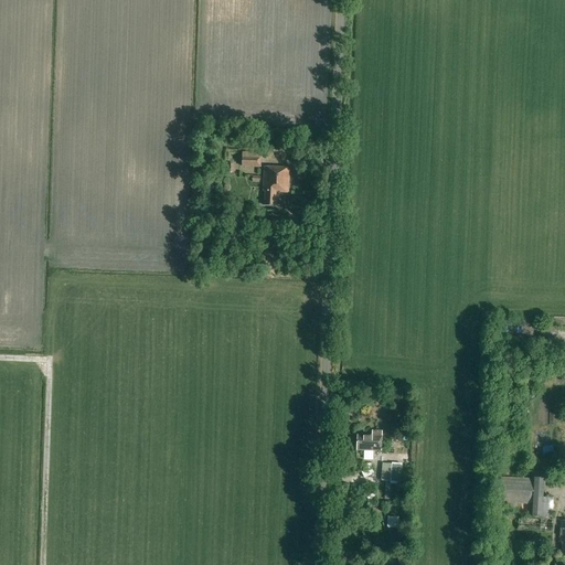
[(241,168),(260,168),(260,153),(241,152),(241,168)]
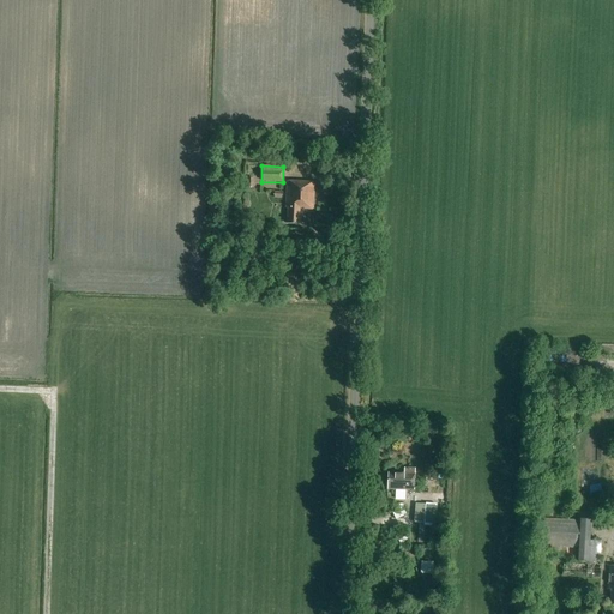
[(286,209),(288,209),(287,224),(300,224),(300,217),(304,217),(305,210),(313,210),(314,182),(287,181),(286,209)]
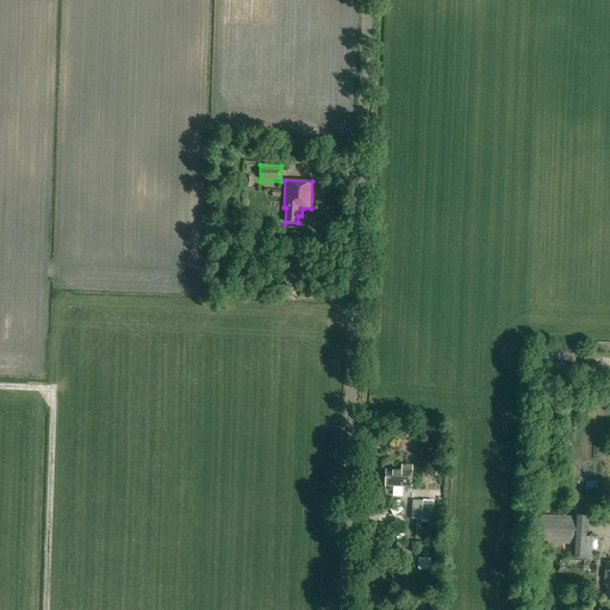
[(386,471),(385,486),(411,487),(412,466),(402,466),(402,471),(386,471)]
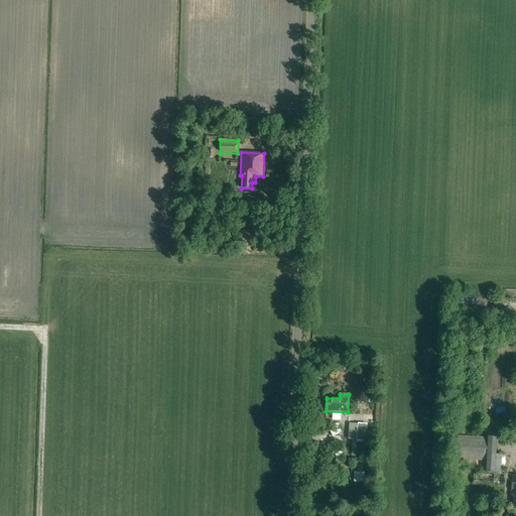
[(347,440),(356,440),(357,425),(349,424),(347,440)]
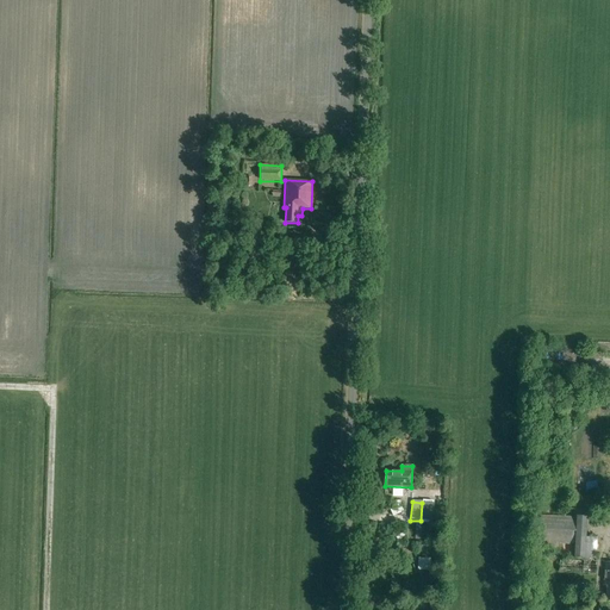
[(431,503),(422,503),(421,521),(430,522),(431,503)]
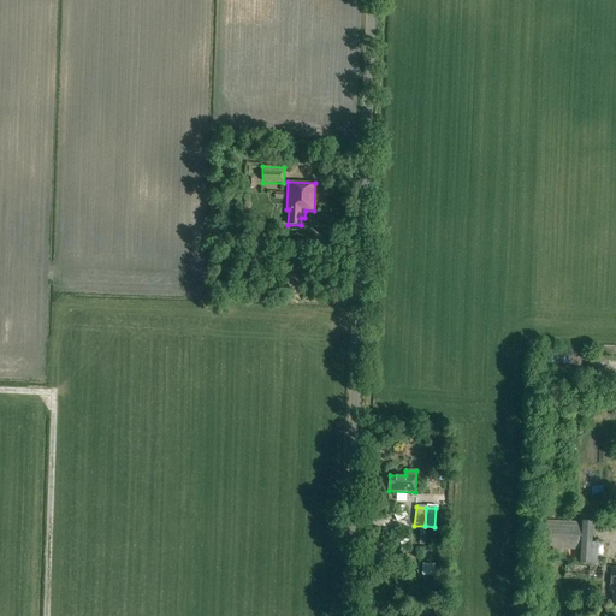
[(582,521),(582,523),(546,521),(545,549),(581,551),(580,564),(602,564),(603,543),(592,543),(592,534),(594,534),(594,522),(582,521)]
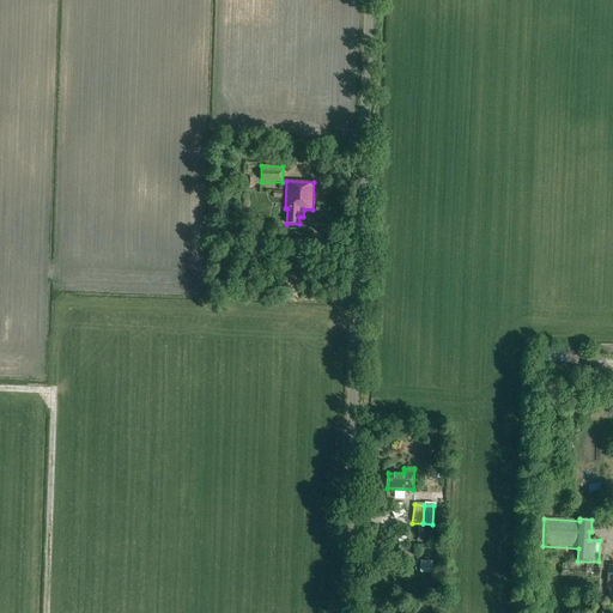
[(423,559),(423,571),(436,571),(435,558),(423,559)]
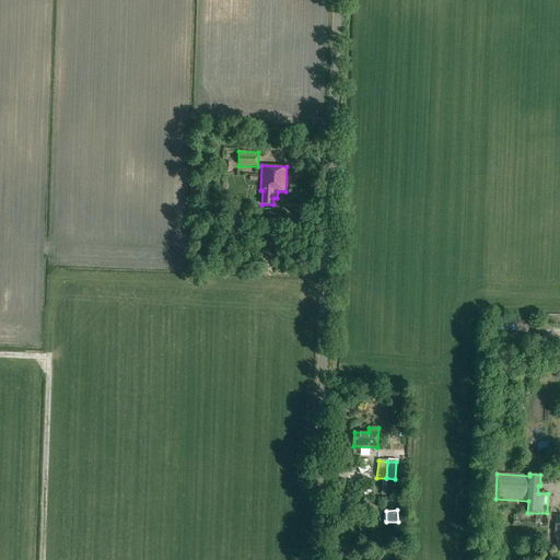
[(514,514),(513,525),(546,527),(547,516),(514,514)]
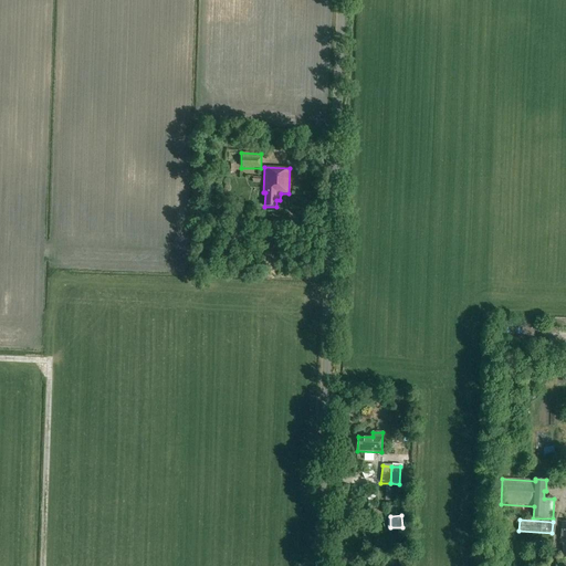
All buildings are outlined.
